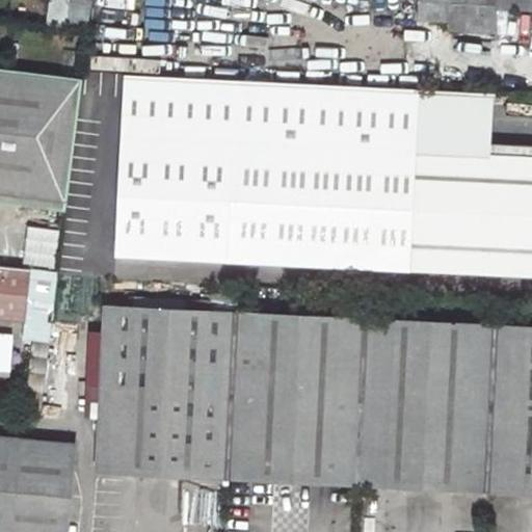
[(63,0),(64,23),(87,22),(86,0),(63,0)]
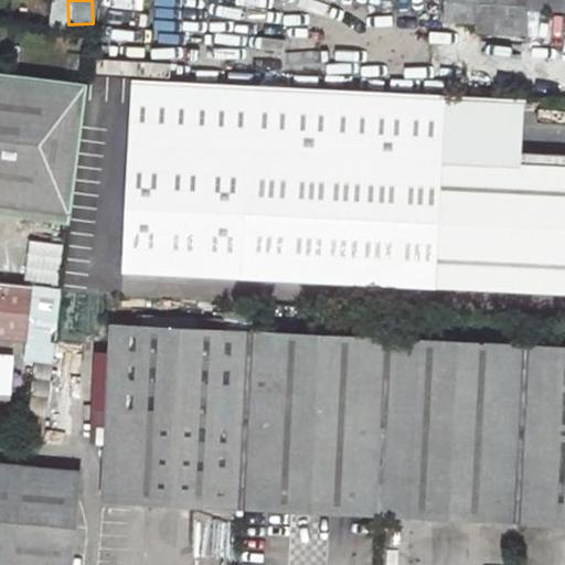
[(416,0),(415,19),(445,20),(445,0),(416,0)]
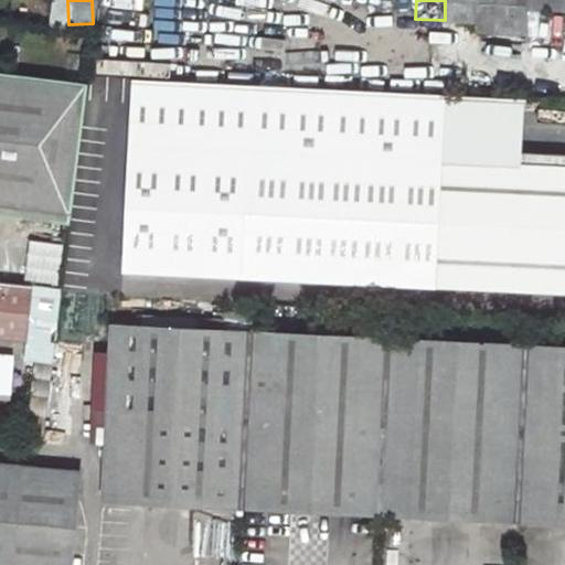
[(564,0),(445,0),(445,20),(445,28),(525,32),(528,7),(564,8),(564,0)]
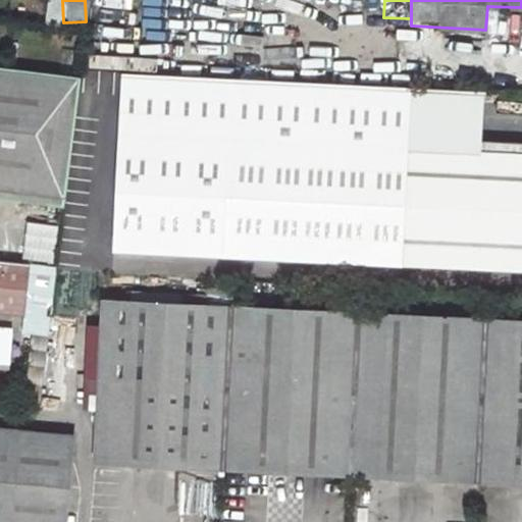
[(396,35),(394,85),(410,86),(422,87),(424,36),(396,35)]
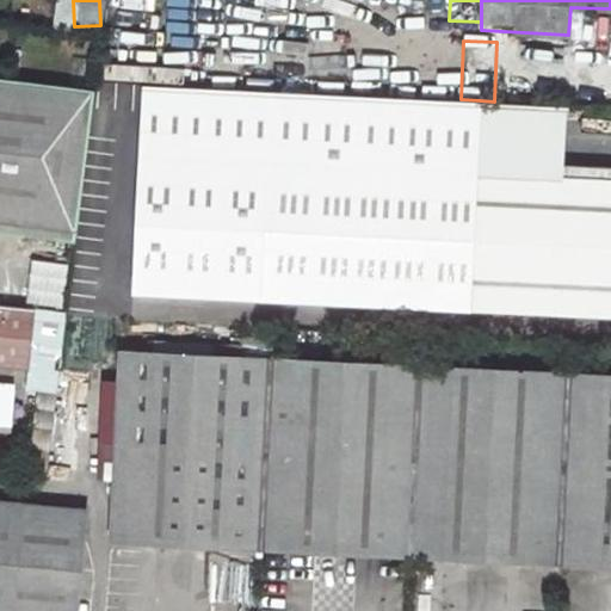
[(98,91),(0,78),(0,234),(76,245),(98,91)]
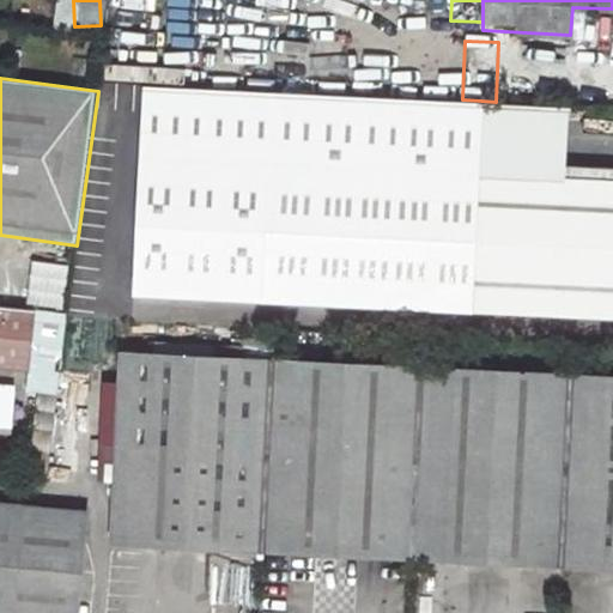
[(462,99),(143,84),(133,292),(612,315),(612,180),(563,178),(478,175),(481,101),(462,99)]
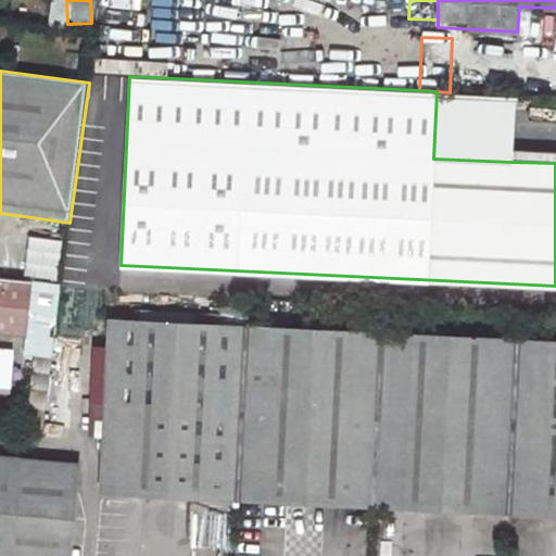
[(450,92),(437,91),(433,159),(510,162),(514,96),(450,92)]
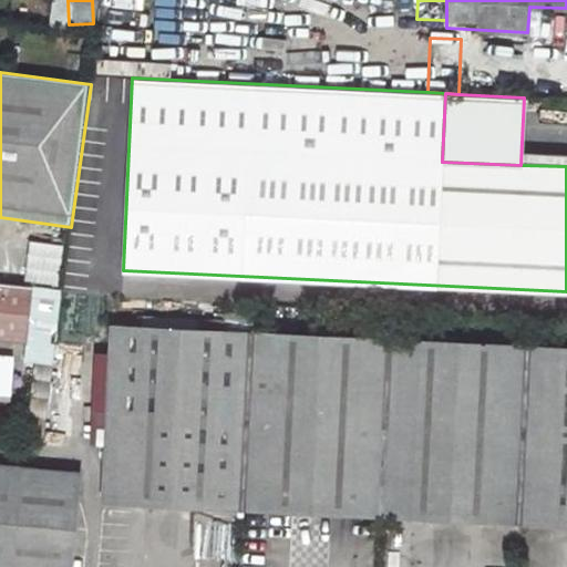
[(23,279),(59,280),(59,243),(24,243),(23,279)]
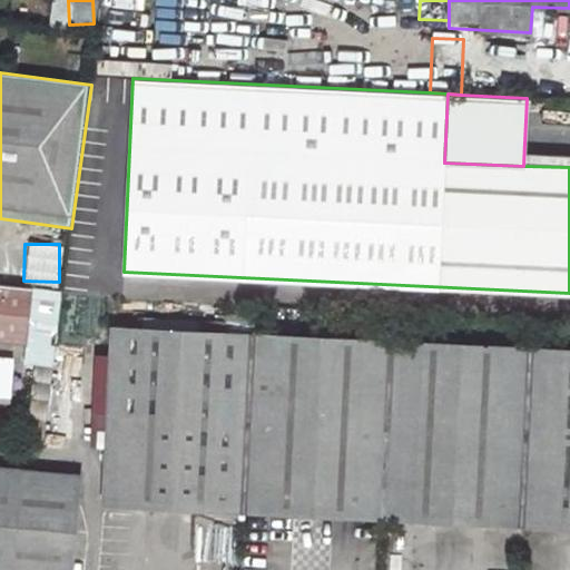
[(0,284),(0,338),(29,342),(33,288),(0,284)]
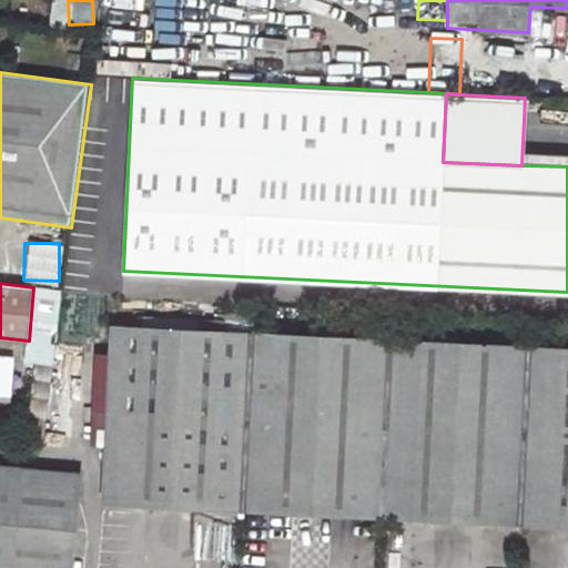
[(567,350),(113,328),(104,501),(567,523),(567,350)]
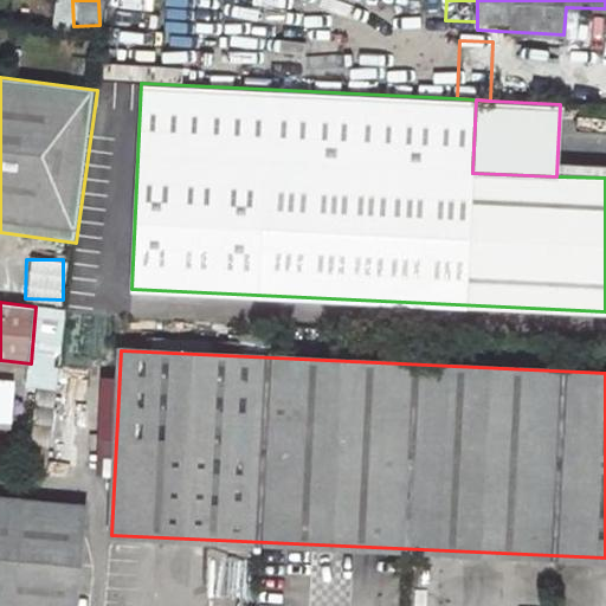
[(0,498),(0,605),(76,605),(86,507),(0,498)]
